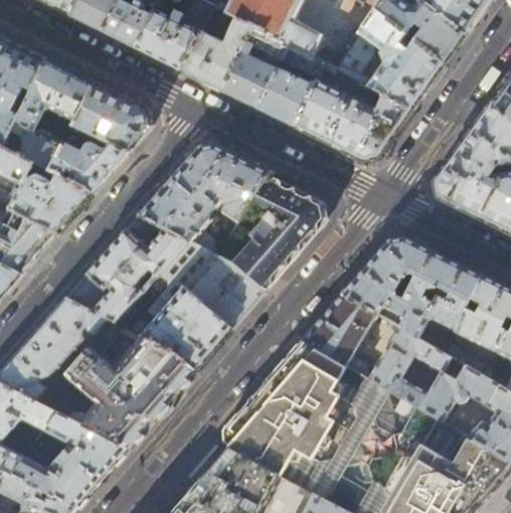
[(38,0),(51,7),(67,14),(74,0),(38,0)]
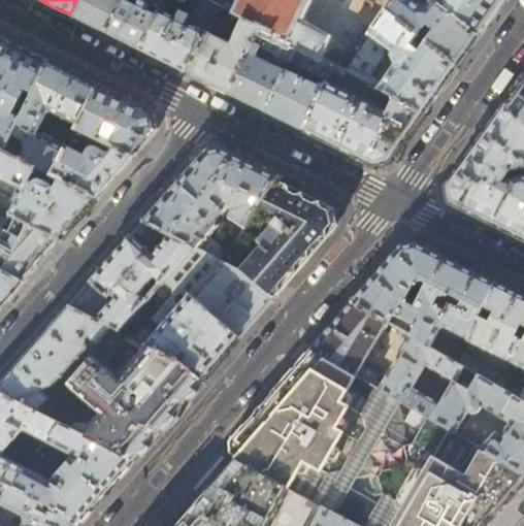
[(76,0),(69,14),(85,23),(102,31),(118,0),(76,0)]
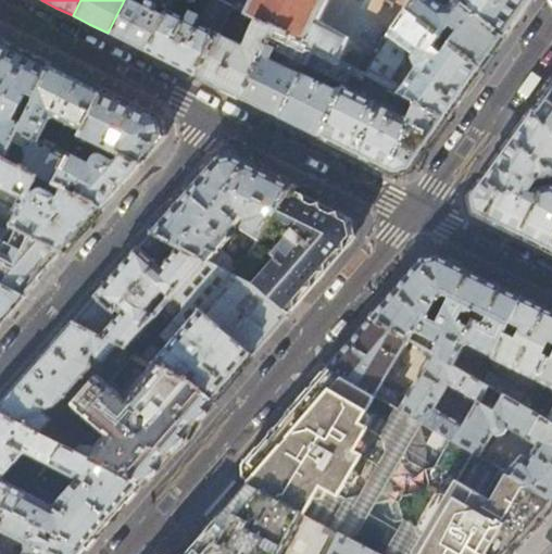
[(145,0),(141,8),(127,0),(124,0),(108,33),(129,43),(145,51),(165,10),(170,0),(145,0)]
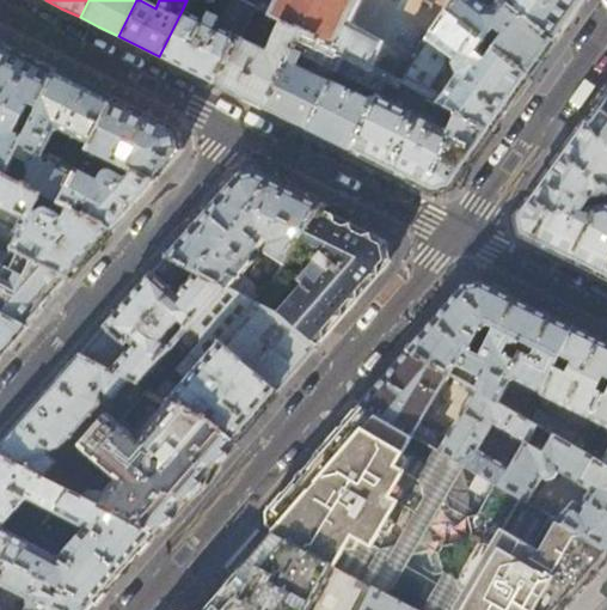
[(274,0),(267,16),(279,22),(301,32),(343,54),(366,65),(375,46),(339,29),(353,0),(274,0)]
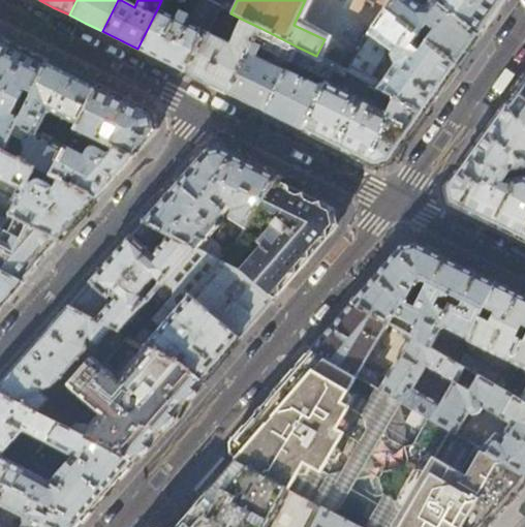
[(438,3),(434,0),(418,0),(415,3),(411,0),(392,0),(385,9),(455,65),(465,51),(476,34),(438,3)]
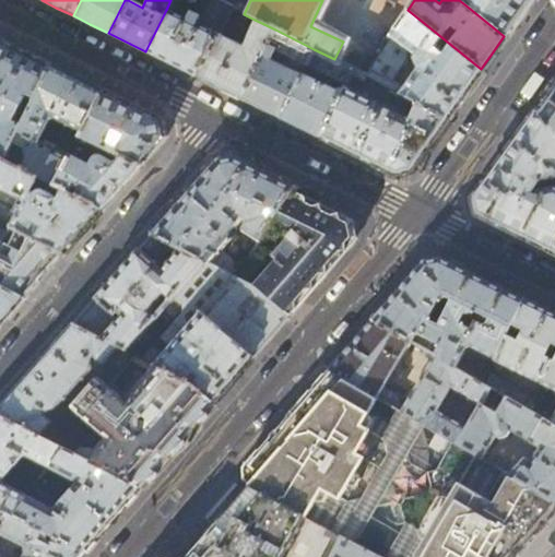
[(465,0),(463,3),(504,36),(521,12),(529,0),(465,0)]
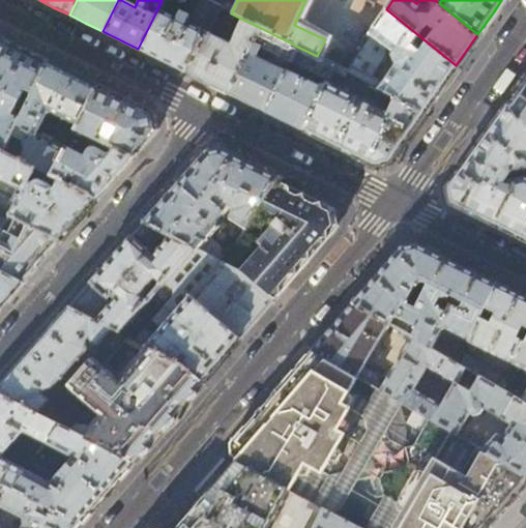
[(204,33),(157,9),(138,49),(158,59),(183,70),(204,33)]
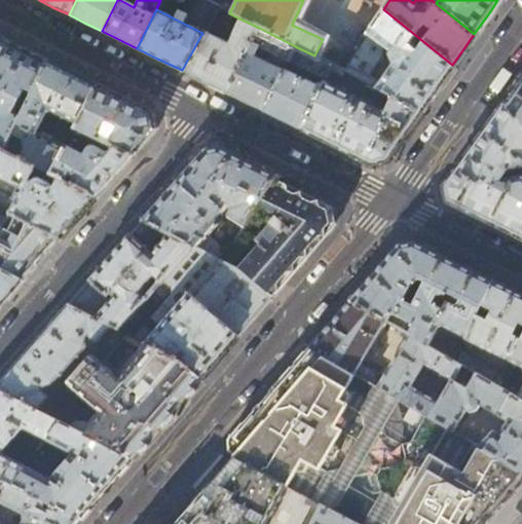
[(434,90),(452,65),(383,9),(343,70),(345,71),(388,95),(418,111),(434,90)]
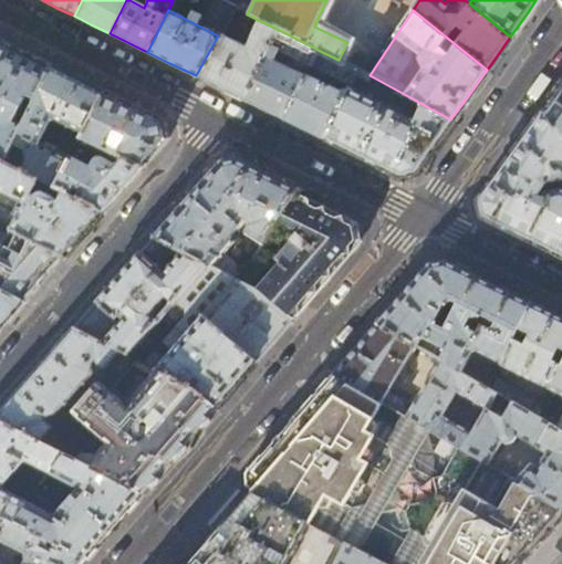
[(242,98),(279,30),(258,20),(243,48),(218,35),(196,75),(220,87),(242,98)]
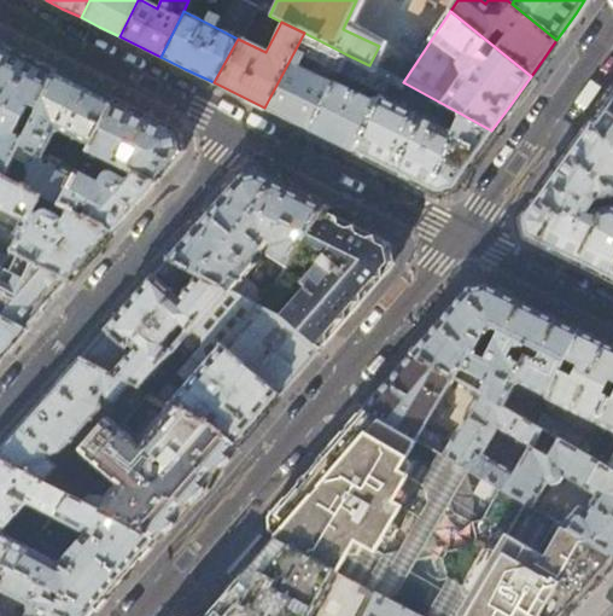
[(338,70),(346,54),(304,33),(264,108),(285,117),(308,129),(332,83),(297,67),(302,54),(337,73),(338,70)]
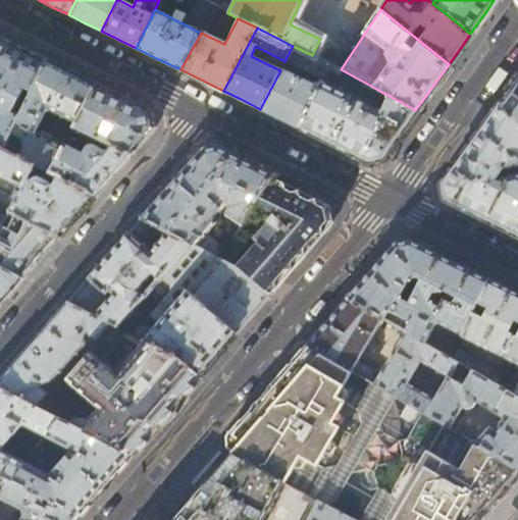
[(23,48),(5,39),(0,48),(0,146),(1,147),(45,59),(23,48)]
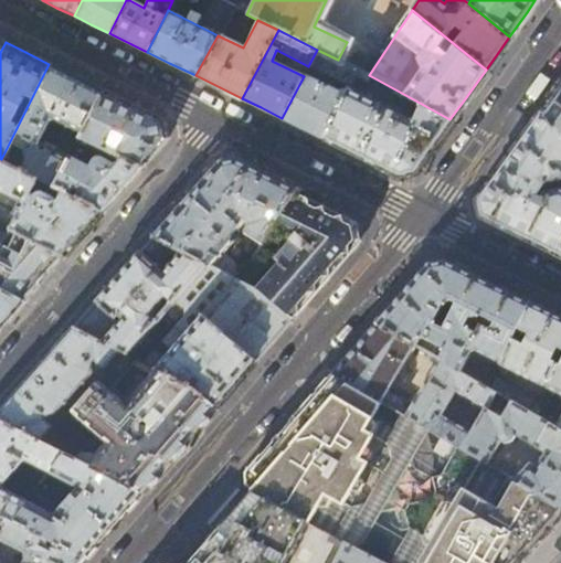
[(358,68),(338,60),(317,50),(309,64),(349,84),(353,76),(358,68)]
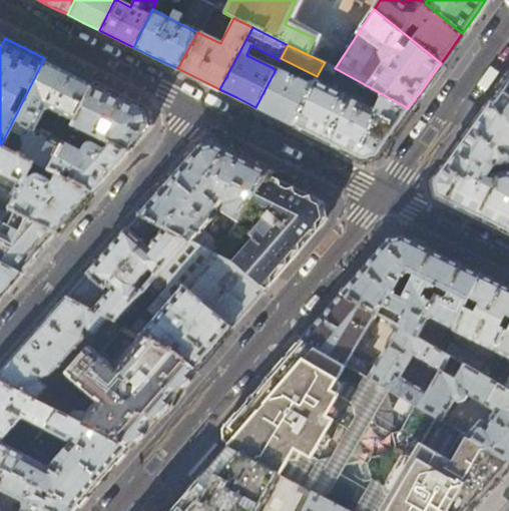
[(66,69),(44,58),(1,144),(47,168),(61,141),(32,127),(44,104),(72,119),(92,81),(66,69)]
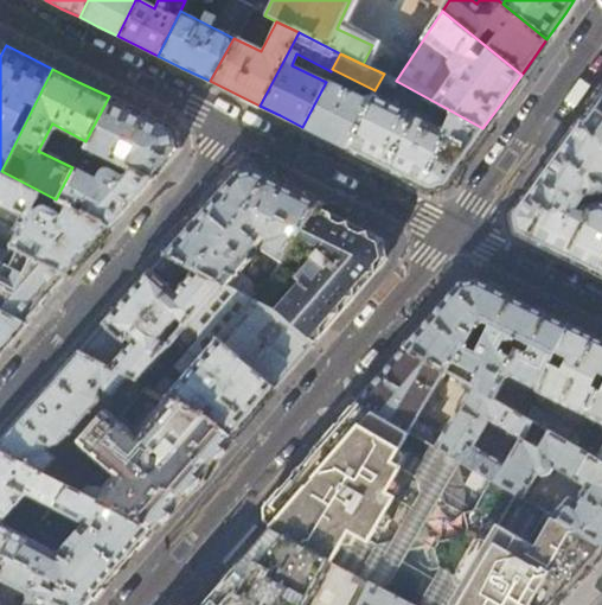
[(396,81),(384,74),(379,82),(395,89),(398,82),(396,81)]
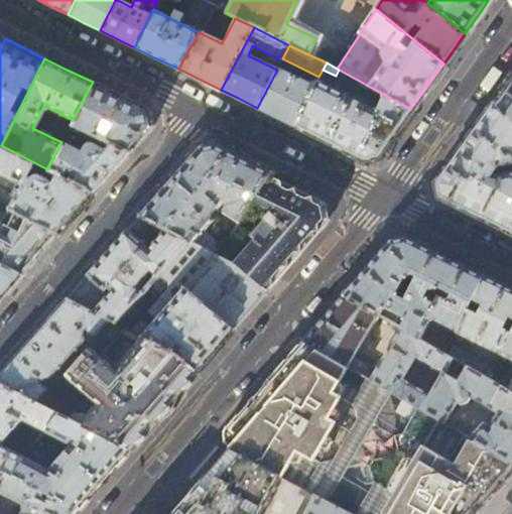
[(313,88),(277,70),(257,108),(273,116),(293,126),(313,88)]
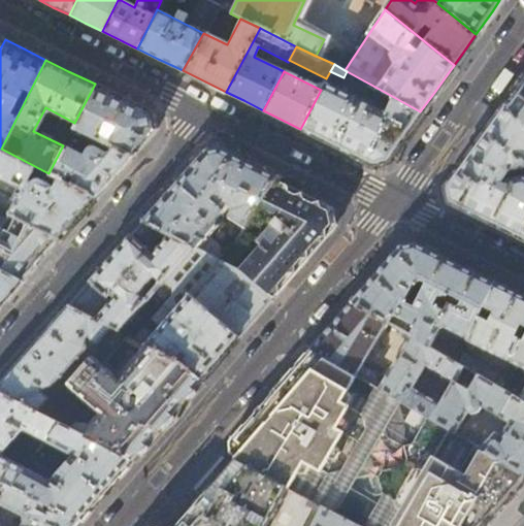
[(523,71),(519,79),(501,104),(523,122),(523,71)]
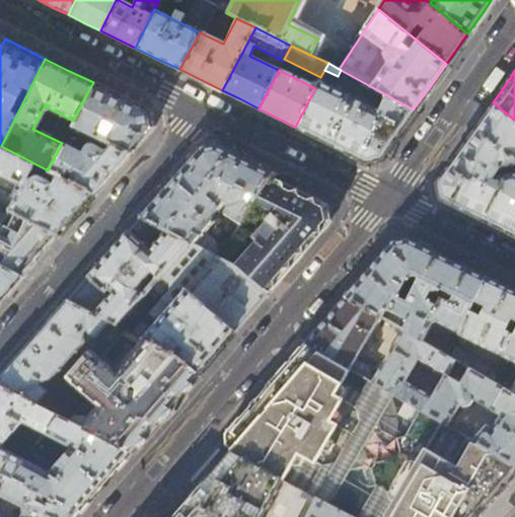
[(318,81),(315,88),(295,127),(328,143),(364,160),(379,157),(390,141),(413,109),(383,93),(377,104),(372,101),(369,106),(364,103),(366,98),(362,96),(359,101),(318,81)]
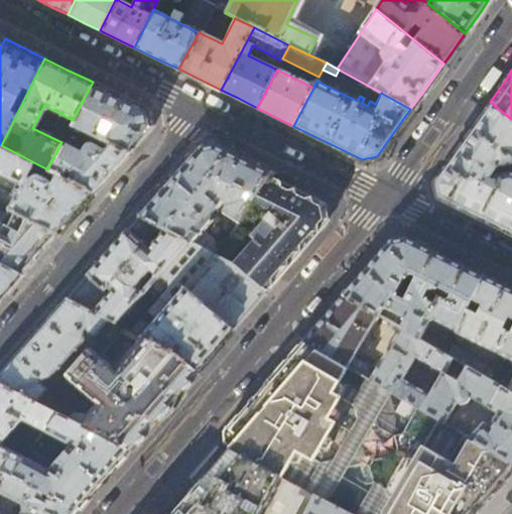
[(120,96),(93,82),(73,120),(71,123),(108,142),(128,149),(140,137),(151,124),(146,109),(120,96)]
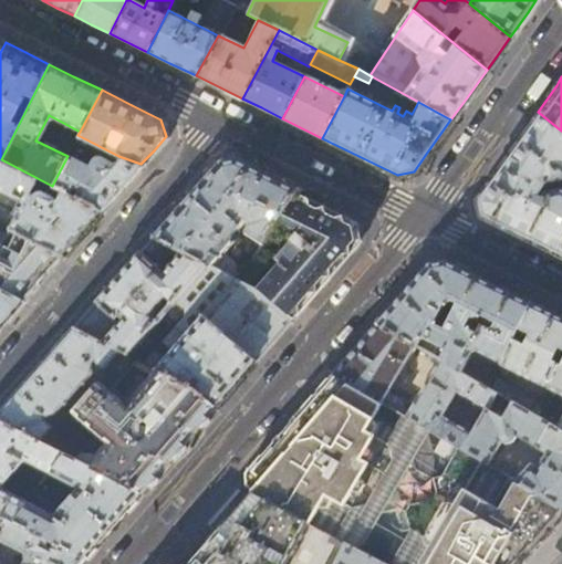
[(561,131),(538,112),(500,164),(475,200),(479,216),(524,239),(561,257),(561,131)]
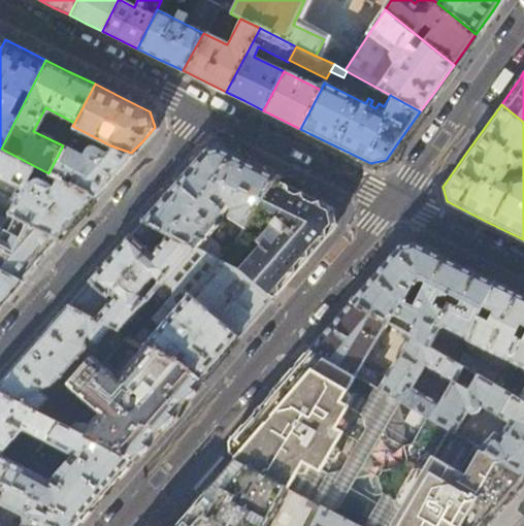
[(112,175),(131,153),(110,145),(107,153),(86,142),(83,146),(86,148),(83,155),(64,144),(63,145),(48,173),(94,196),(112,175)]
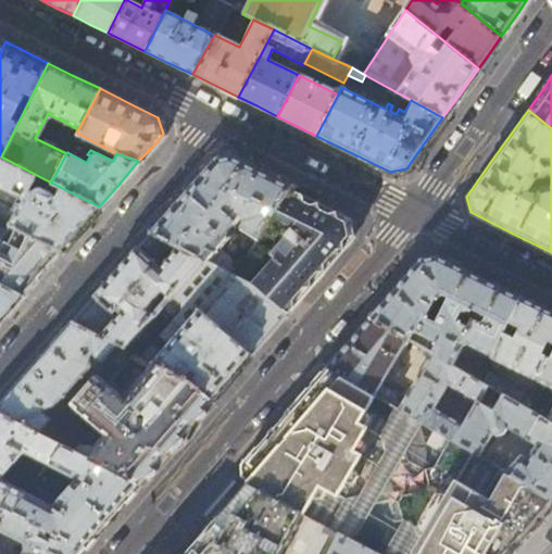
[(147,233),(200,259),(230,275),(237,265),(218,246),(226,237),(227,238),(231,231),(226,227),(238,213),(245,217),(238,224),(239,227),(255,238),(288,189),(291,184),(259,167),(229,153),(214,156),(184,190),(147,233)]
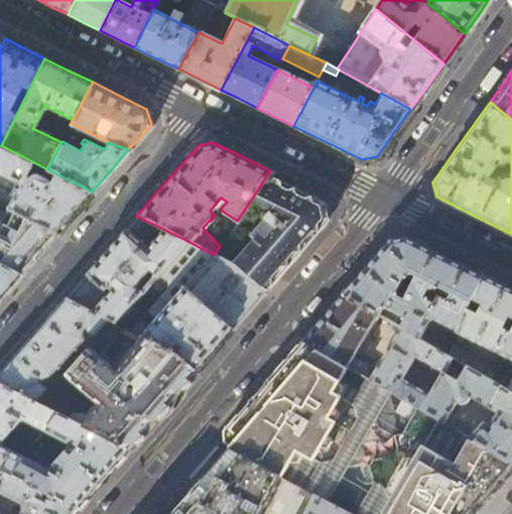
[(47,169),(1,145),(0,144),(0,204),(8,209),(55,233),(74,212),(92,191),(47,169)]
